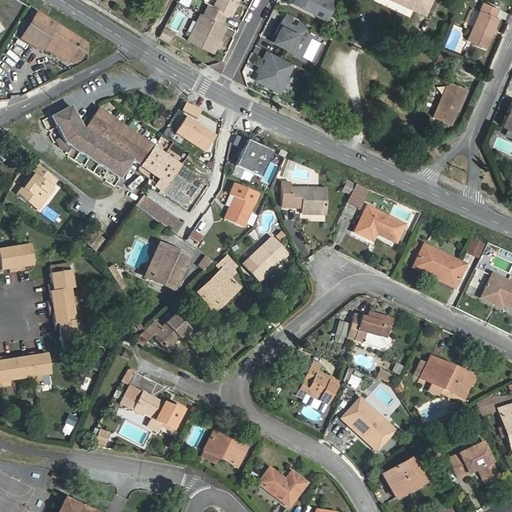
[(228,15),(236,0),(213,0),(210,5),(228,15)]
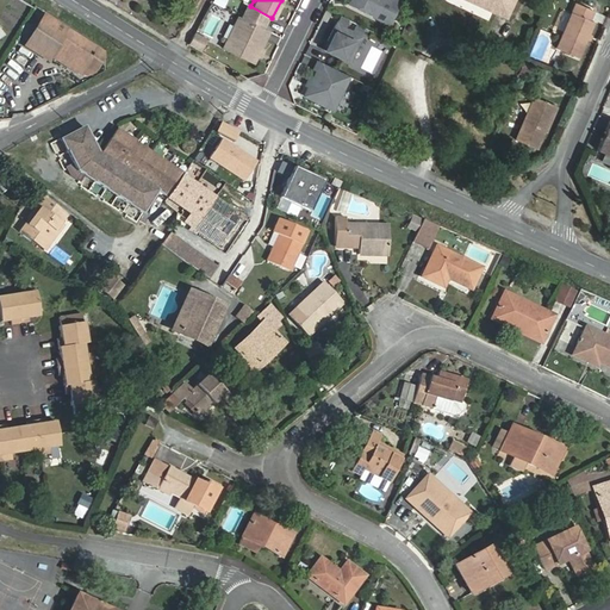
[(349,0),(349,1),(390,23),(402,0),(349,0)]
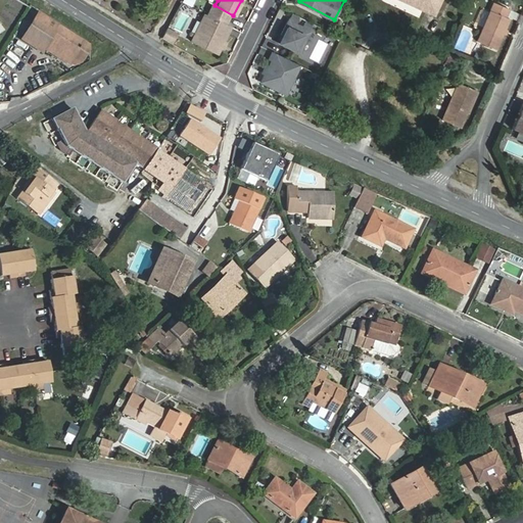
[(399,0),(434,15),(441,0),(399,0)]
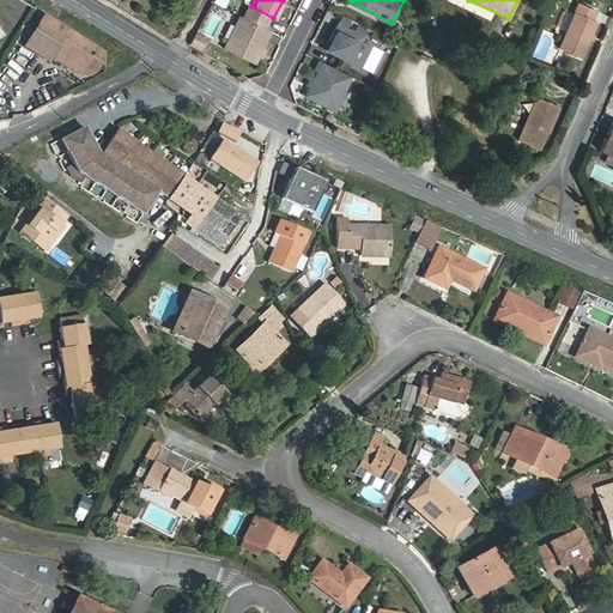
[(583,59),(598,23),(594,22),(598,11),(577,2),(558,48),(583,59)]
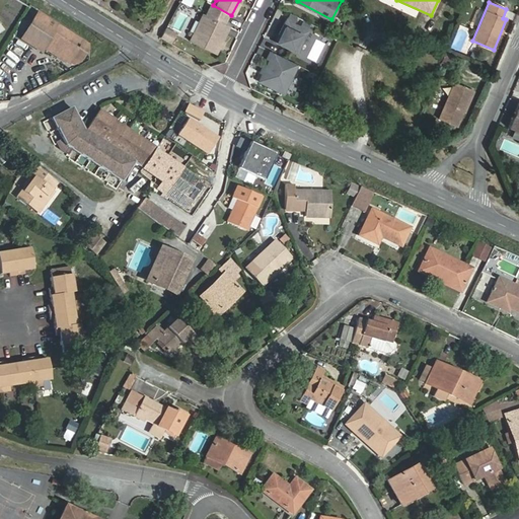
[(42,52),(44,48),(70,64),(75,56),(81,61),(88,50),(88,45),(38,12),(21,39),(42,52)]
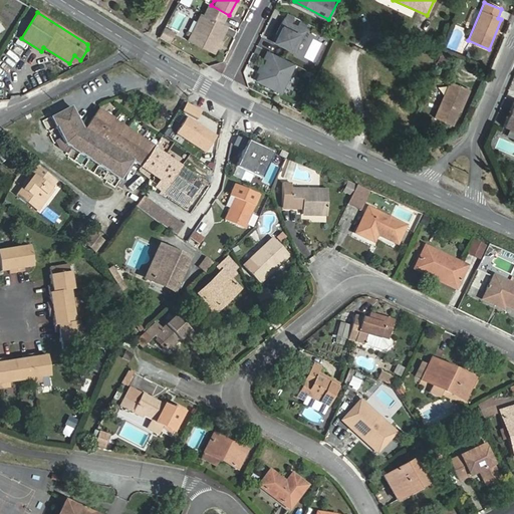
[(180,30),(186,16),(179,13),(173,27),(180,30)]
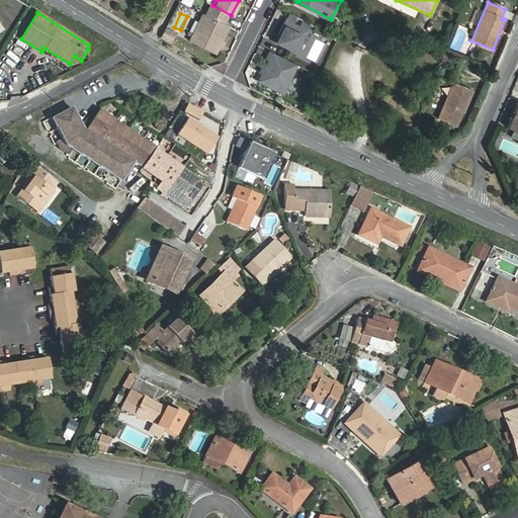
[(211,54),(226,26),(202,14),(198,20),(196,19),(189,32),(191,33),(188,40),(211,54)]
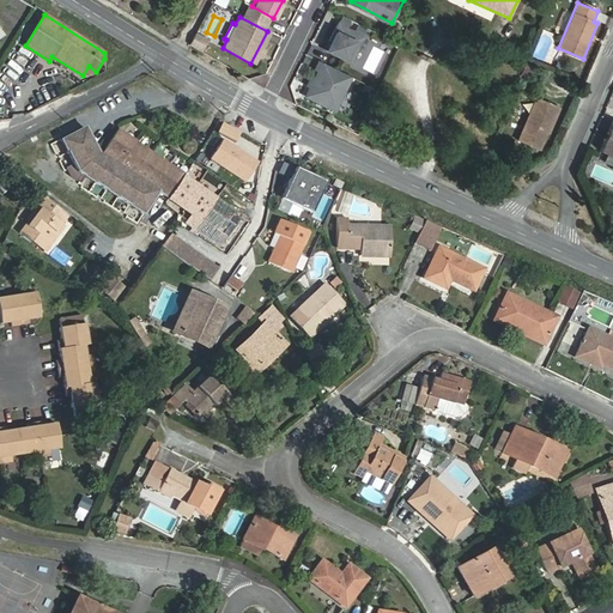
[(364,34),(338,20),(329,37),(331,38),(326,47),(350,60),(364,34)]
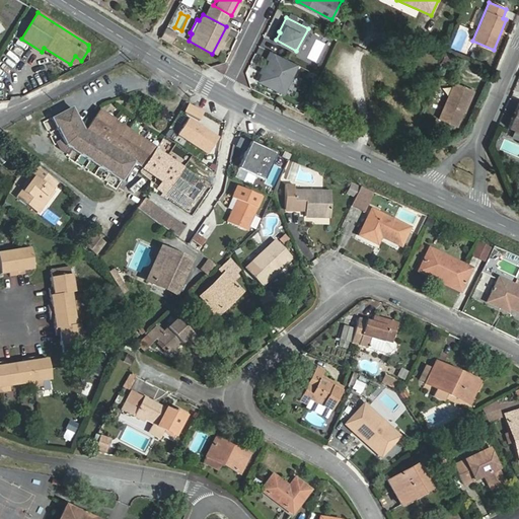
[(161,39),(172,45),(178,32),(166,27),(161,39)]
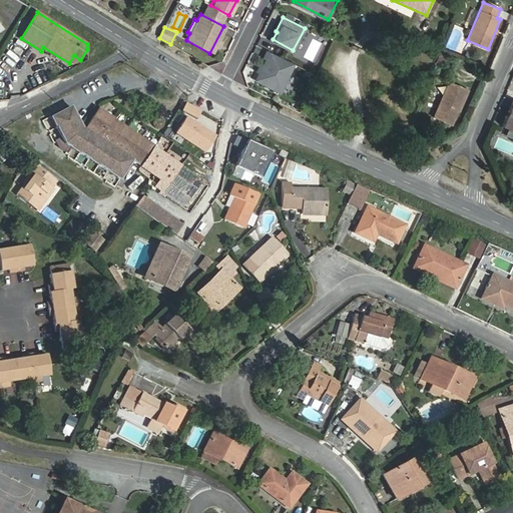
[(278,91),(292,64),(266,50),(263,58),(265,59),(254,79),(278,91)]
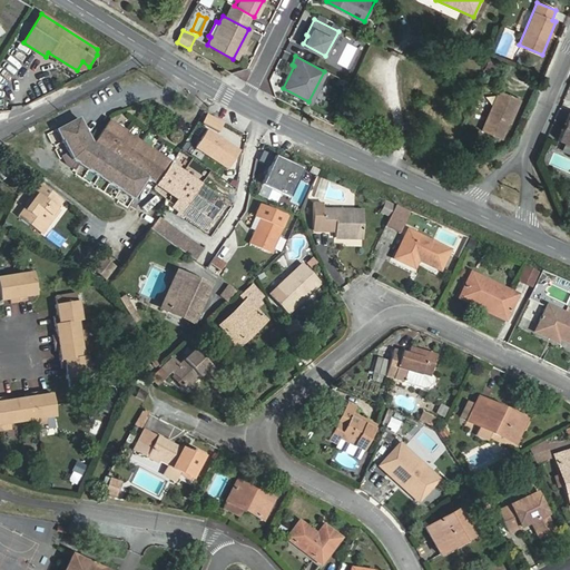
[(494,74),(500,62),(490,58),(484,68),(494,74)]
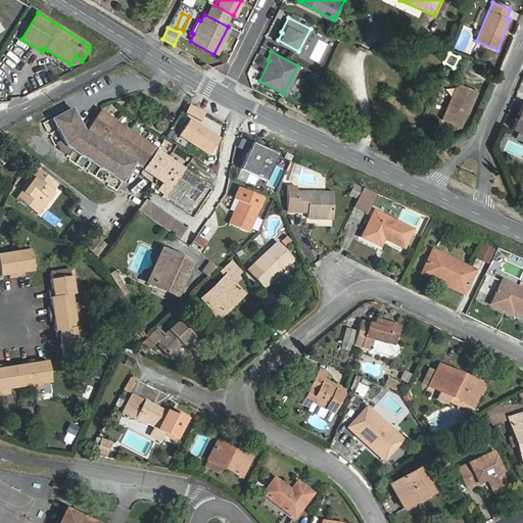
[(460,128),(476,91),(458,84),(442,121),(460,128)]
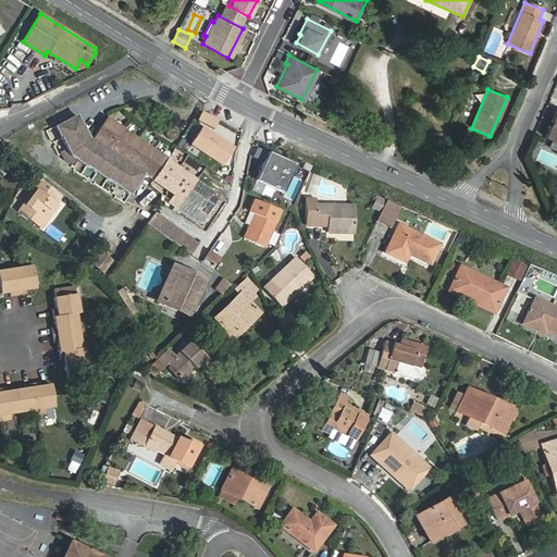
[(198,121),(214,130),(220,120),(202,111),(198,121)]
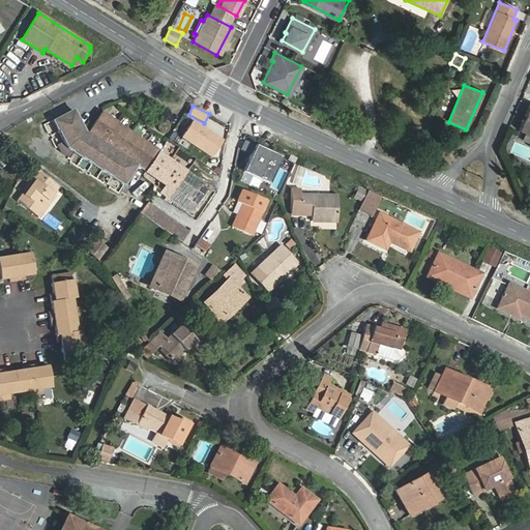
[(529,135),(529,106),(520,130),(529,135)]
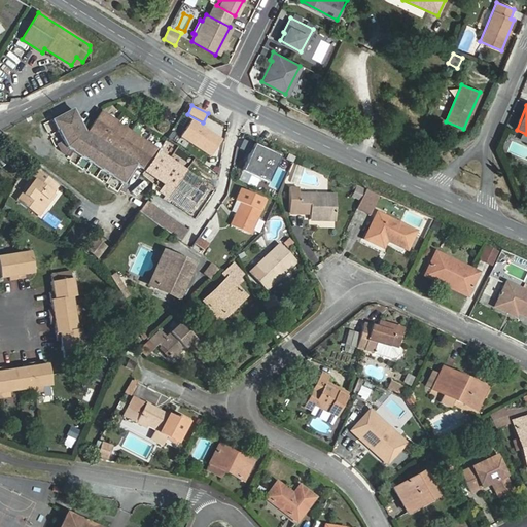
[(140,167),(88,132),(72,106),(49,118),(66,148),(127,188),(140,167)]
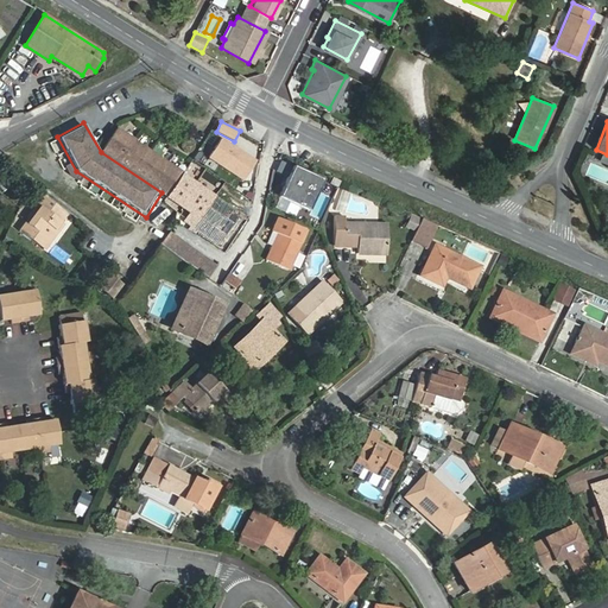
[(183,175),(184,173),(116,130),(101,152),(162,192),(168,196),(183,175)]
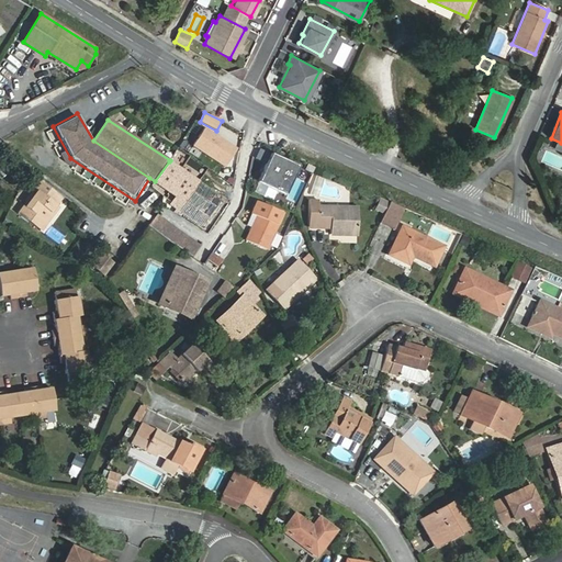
[(193,145),(226,166),(237,148),(205,127),(193,145)]
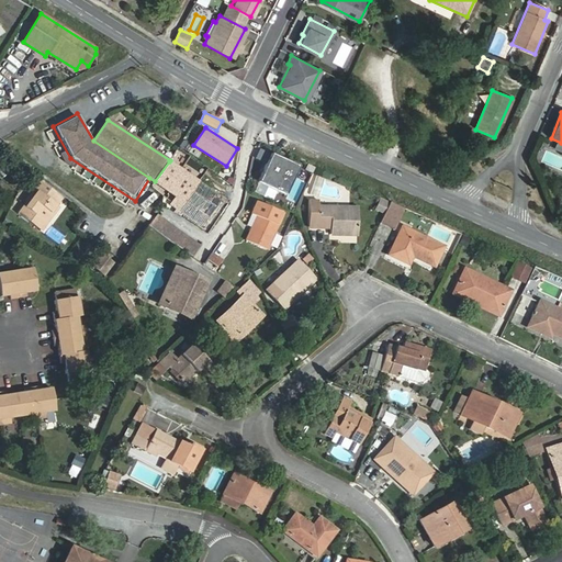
[(288,197),(301,168),(270,154),(257,182),(288,197)]
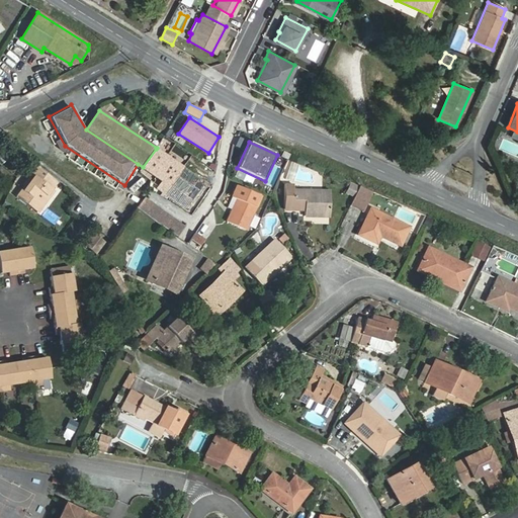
[(207,187),(208,186),(156,149),(143,167),(142,167),(162,181),(158,188),(162,191),(160,194),(167,198),(169,196),(187,207),(202,185),(207,187)]
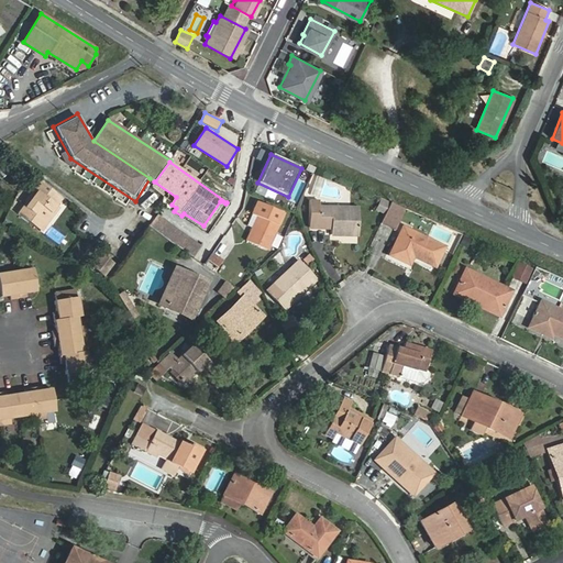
[(51,213),(63,198),(41,181),(35,189),(39,191),(25,209),(24,207),(19,214),(41,231),(53,214),(51,213)]
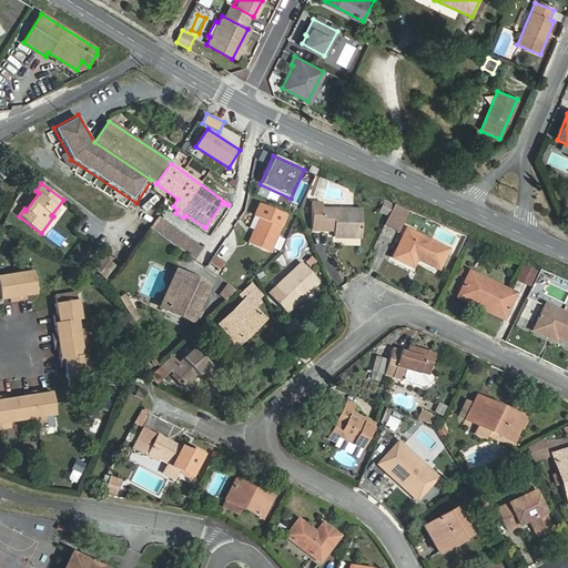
[(361,237),(362,210),(322,209),(322,203),(312,203),(312,230),(334,231),(334,237),(361,237)]
